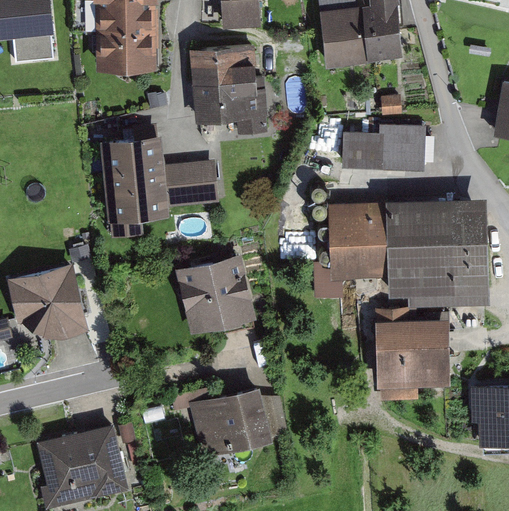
[(0,36),(11,36),(13,61),(52,57),(49,32),(52,32),(49,7),(48,0),(0,0),(0,36)]
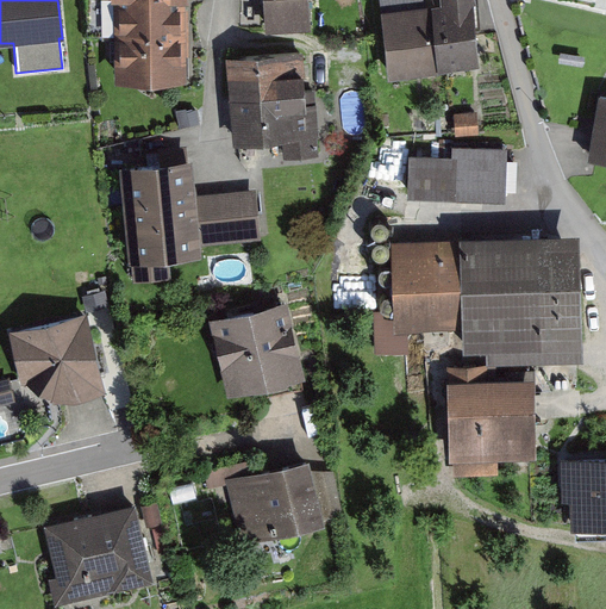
[(187,0),(114,0),(114,82),(187,82),(187,0)]
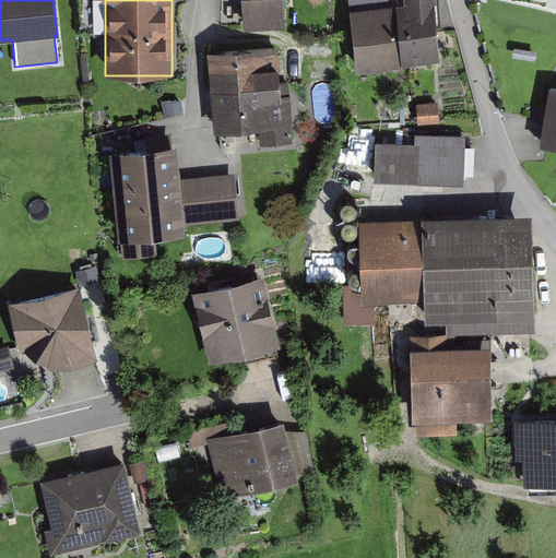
[(280,0),(241,0),(244,30),(281,28),(280,0)]
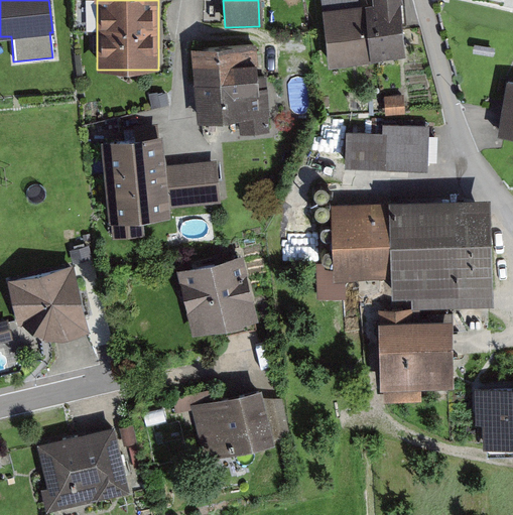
[(397,0),(319,0),(328,67),(404,57),(397,0)]
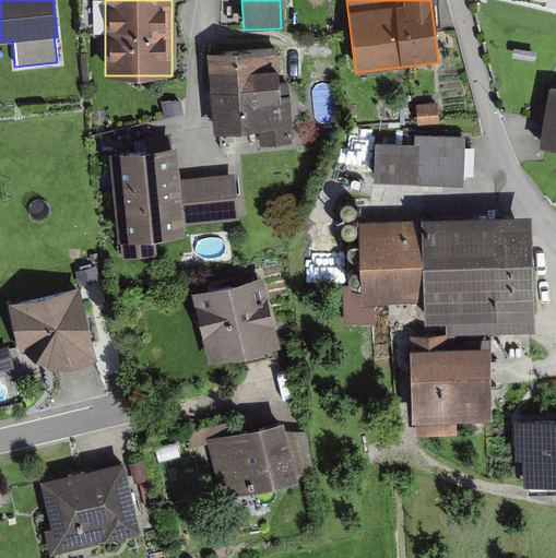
[(276,47),(212,54),(220,141),(285,134),(276,47)]
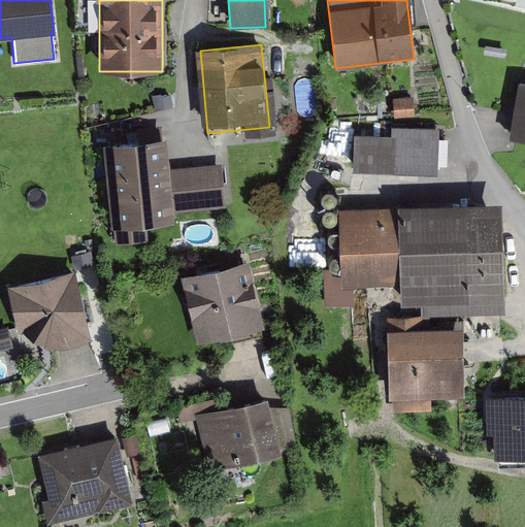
[(524,81),(520,80),(510,141),(524,143),(524,81)]
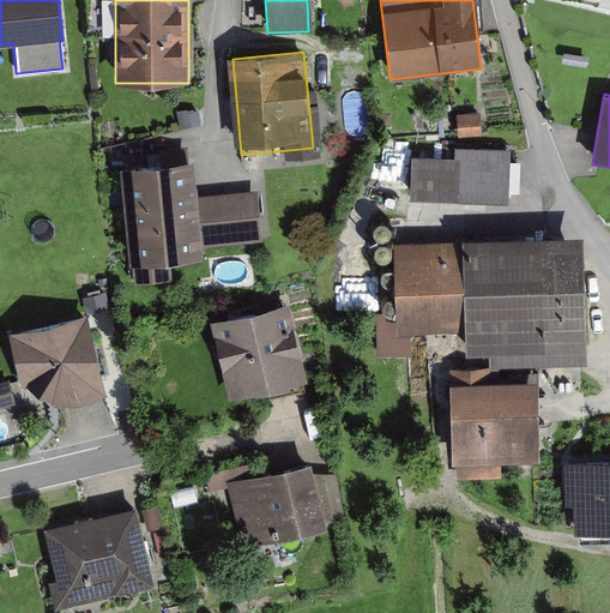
[(456,160),(416,157),(412,198),(511,205),(514,154),(457,149),(456,160)]
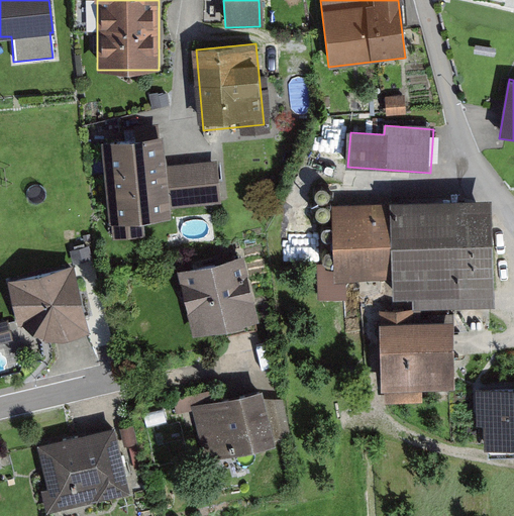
[(163,138),(106,142),(112,223),(174,218),(173,207),(221,203),(218,163),(165,167),(163,138)]
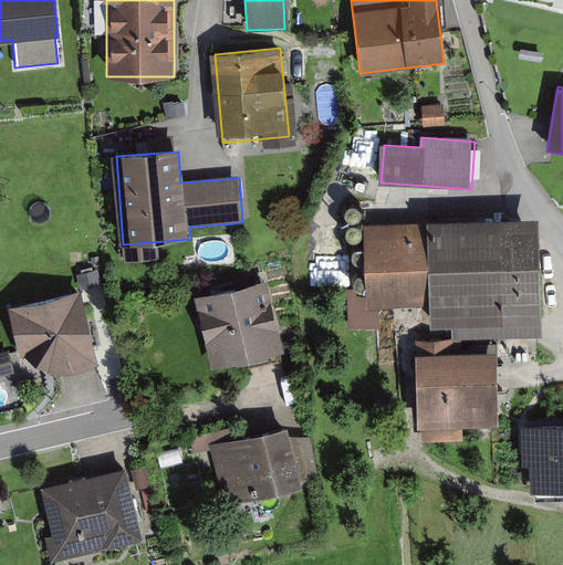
[(538,223),(367,227),(368,306),(429,305),(429,327),(458,327),(458,342),(541,339),(538,223)]
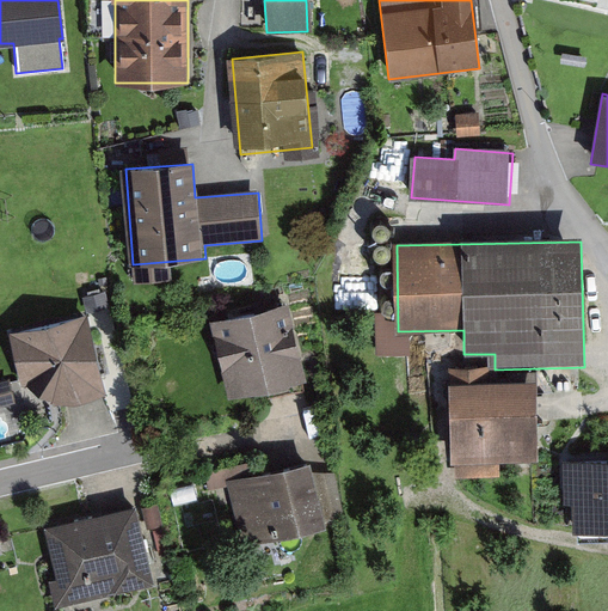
[(337,310),(376,306),(373,264),(333,268),(337,310)]
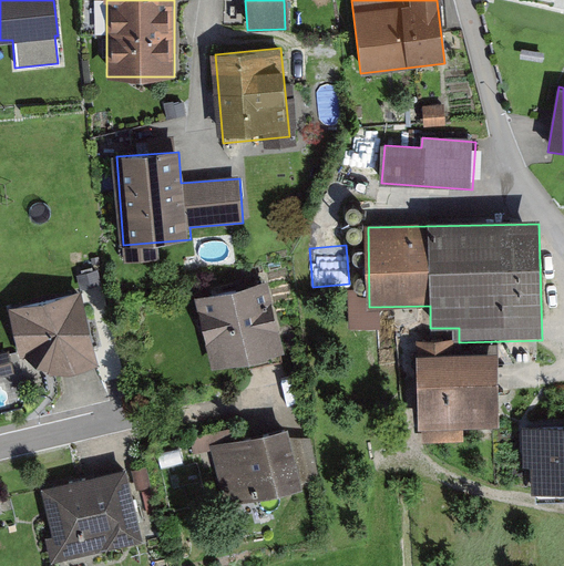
[(267,284),(197,298),(212,370),(283,356),(267,284)]
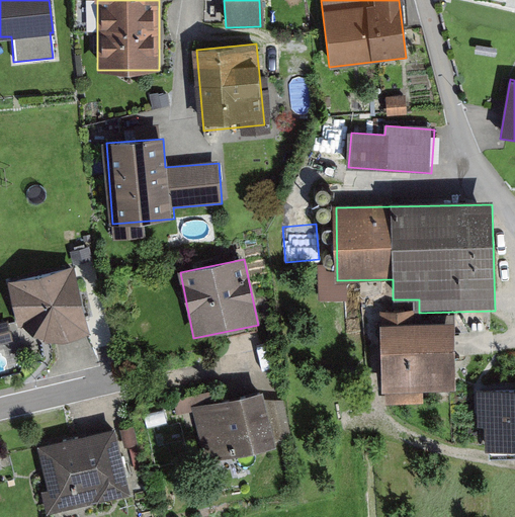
[(73,266),(6,282),(16,327),(51,345),(89,336),(73,266)]
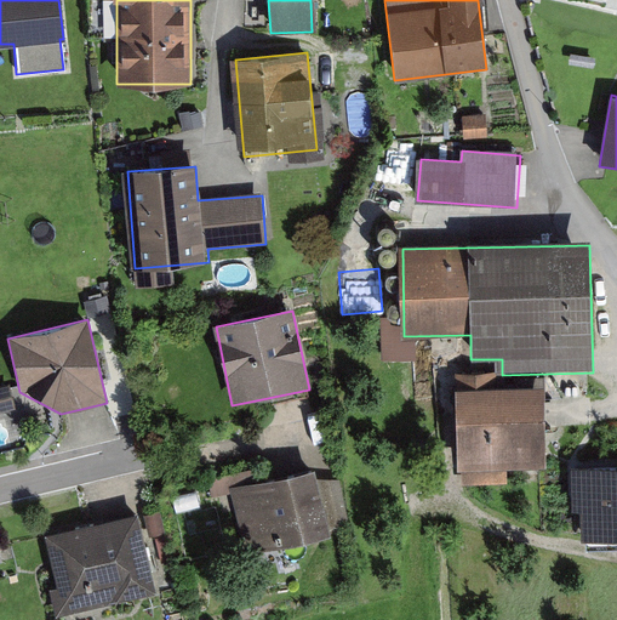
[(487,376),(458,376),(460,466),(546,465),(546,387),(487,387),(487,376)]
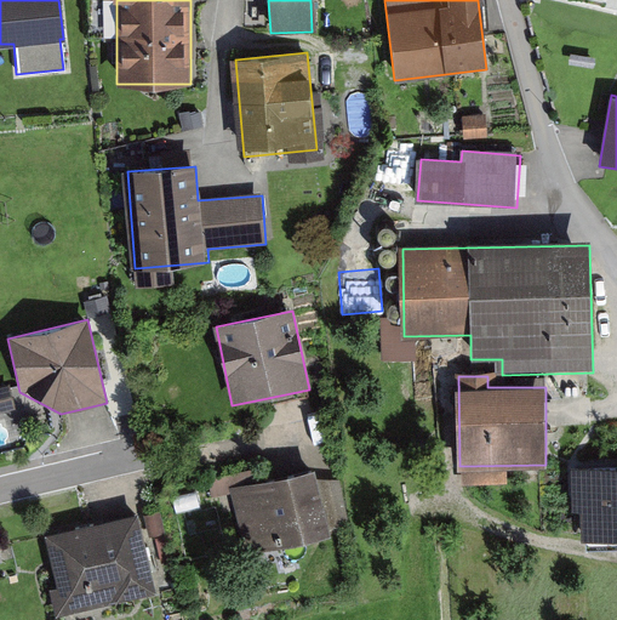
[(6,390),(0,391),(0,411),(11,410),(6,390)]
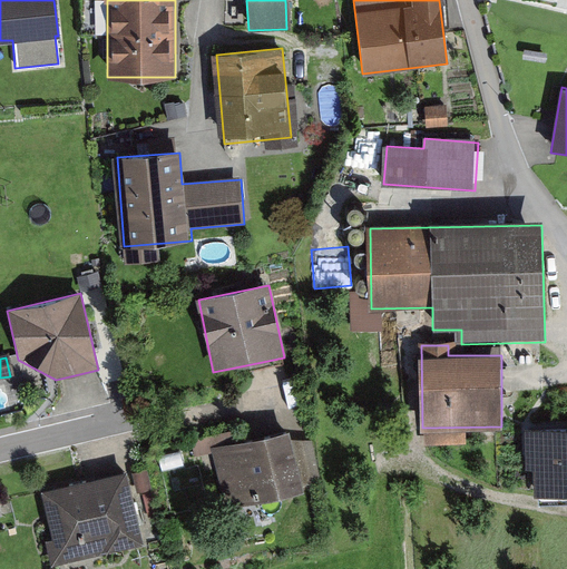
[(566,427),(560,428),(522,429),(521,467),(537,492),(566,491),(566,427)]
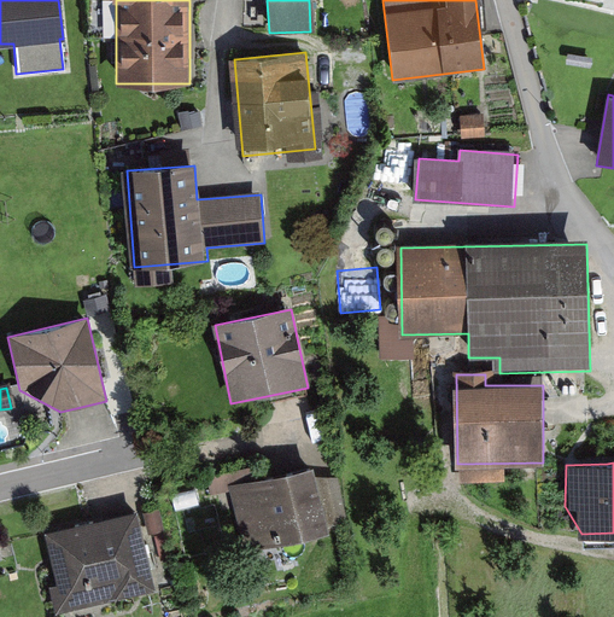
[(314,470),(228,485),(240,549),(326,535),(314,470)]
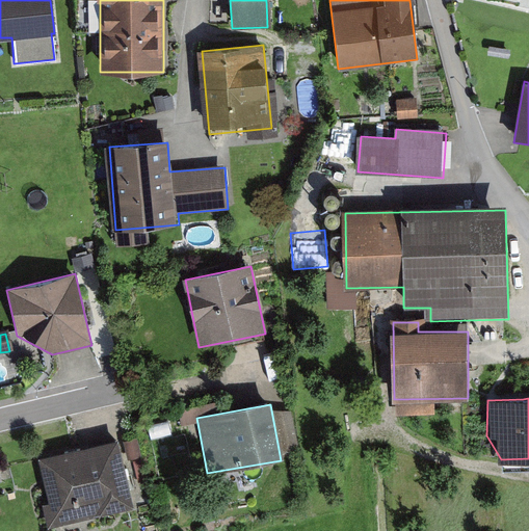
[(117,442),(38,459),(53,525),(132,506),(117,442)]
